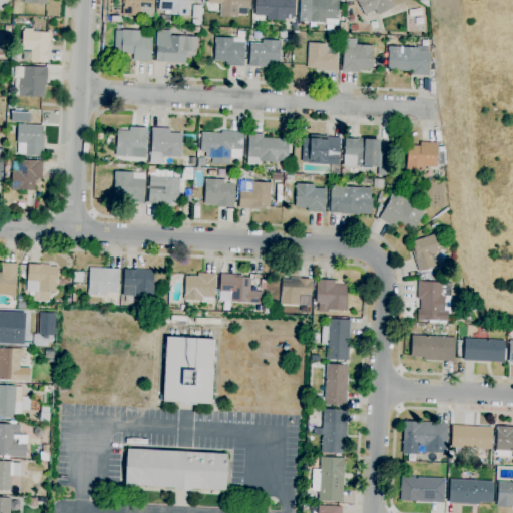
[(153,0),(152,17),(121,16),(122,7),(123,7),(123,0),(153,0)]
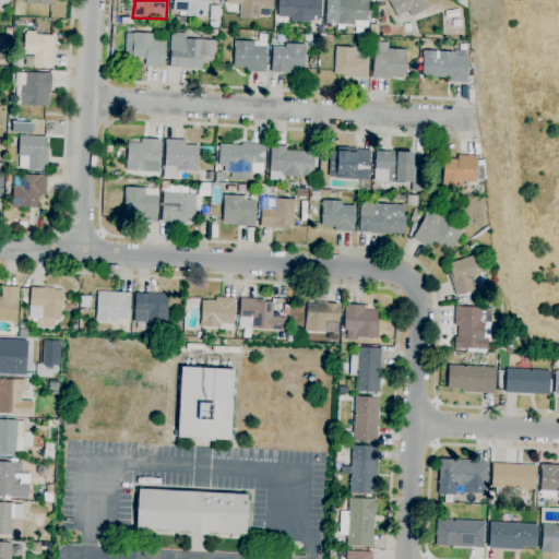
[(205,0),(204,19),(185,18),(186,12),(173,12),(173,0),(205,0)]
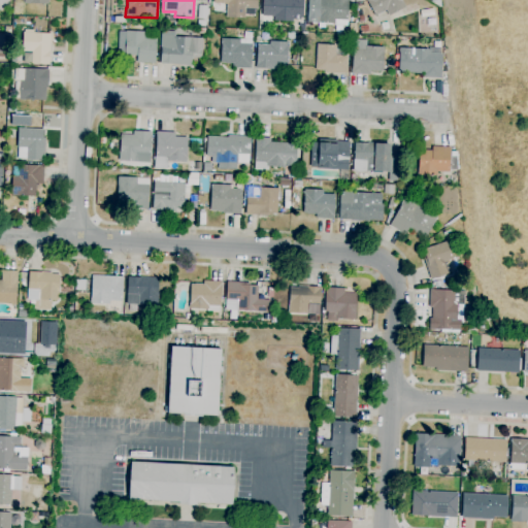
[(244,19),(225,18),(226,5),(212,4),(212,0),(257,0),(257,9),(245,8),(244,19)]
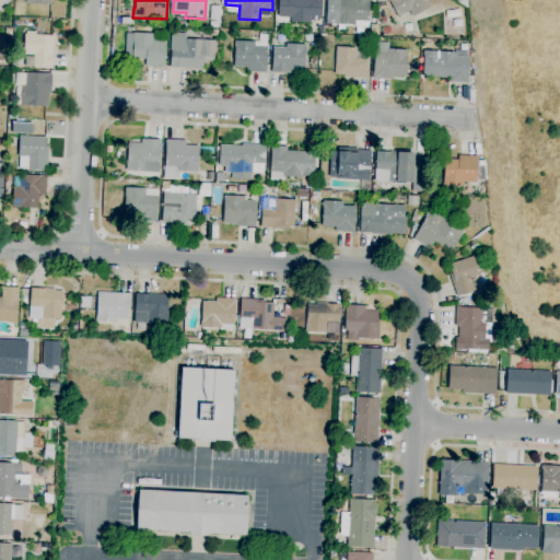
[(311,23),(290,22),(290,19),(277,18),(278,0),(322,0),(321,20),(318,20),(318,21),(311,21),(311,23)]
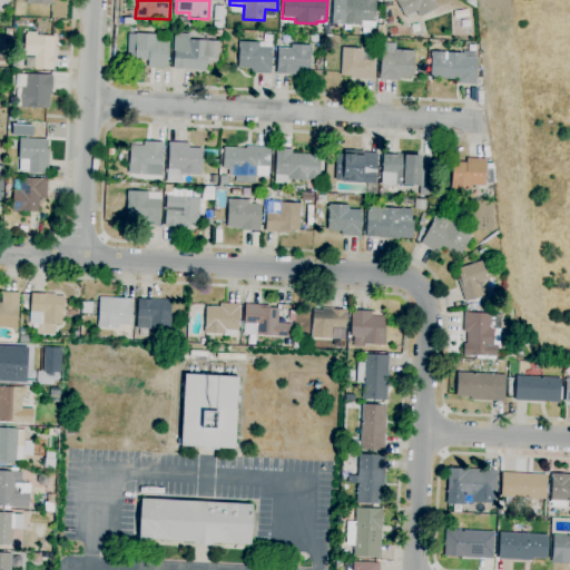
[(374,28),(361,28),(361,26),(332,25),(332,0),(375,0),(375,8),(374,28)]
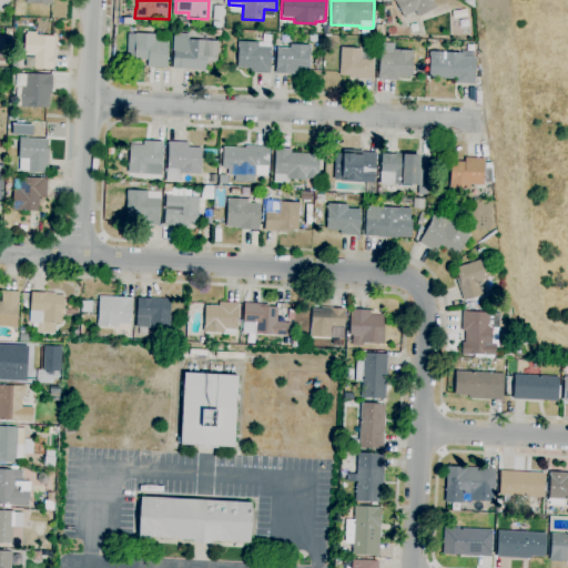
[(403,18),(393,0),(432,0),(436,8),(418,18),(415,11),(403,18)]
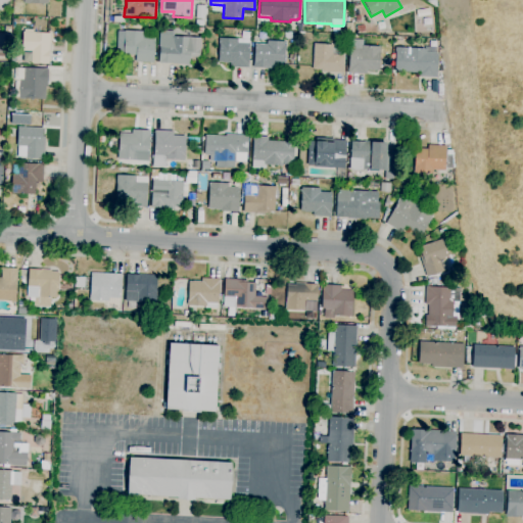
[(377,30),(375,24),(381,21),(383,28),(377,30)]
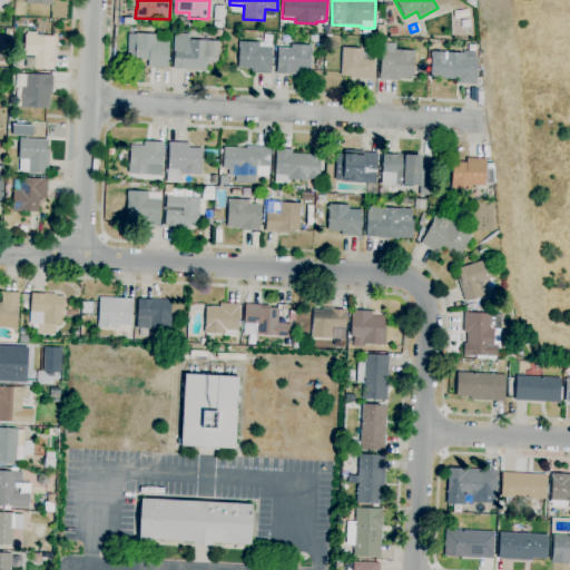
[(167,69),(148,68),(148,61),(135,60),(135,59),(126,59),(126,57),(127,57),(128,33),(156,35),(156,41),(168,42),(167,69)]
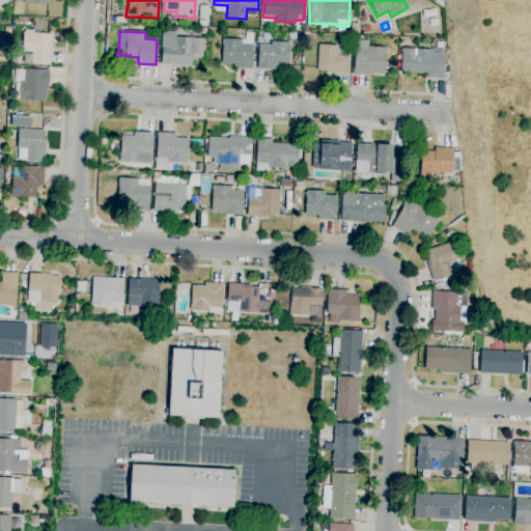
[(192,66),(161,64),(162,48),(161,48),(162,31),(176,32),(176,37),(203,39),(202,51),(202,59),(192,58),(192,66)]
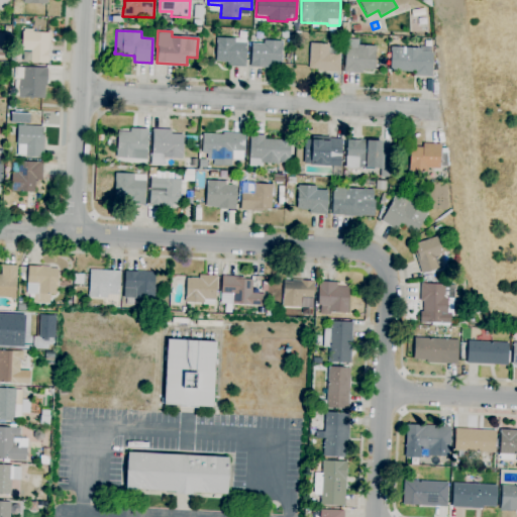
[(47,64),(43,64),(30,63),(31,52),(21,50),(22,31),(34,32),(49,33),(49,52),(48,52),(47,64)]
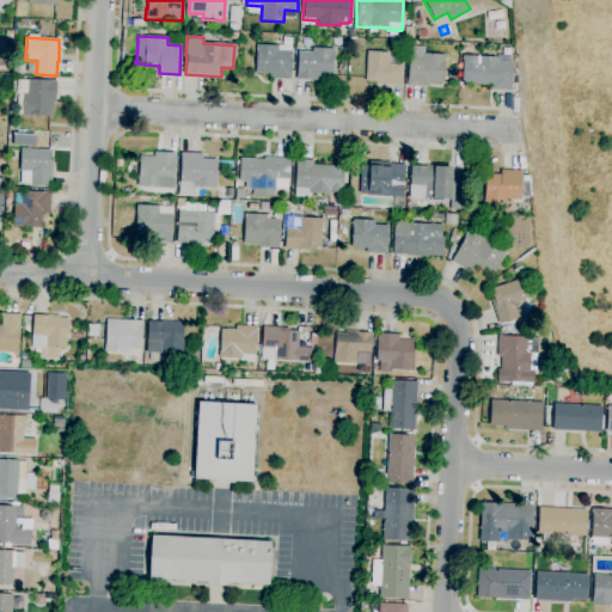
[(291,80),(269,79),(269,74),(255,74),(256,51),(255,51),(255,44),(277,46),(292,47),(291,80)]
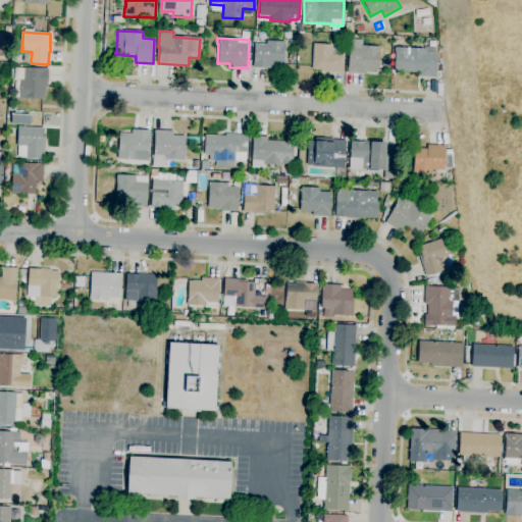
[(365,74),(347,73),(347,68),(348,68),(349,49),(350,40),(362,41),(361,46),(379,47),(379,53),(378,71),(366,70),(365,74)]
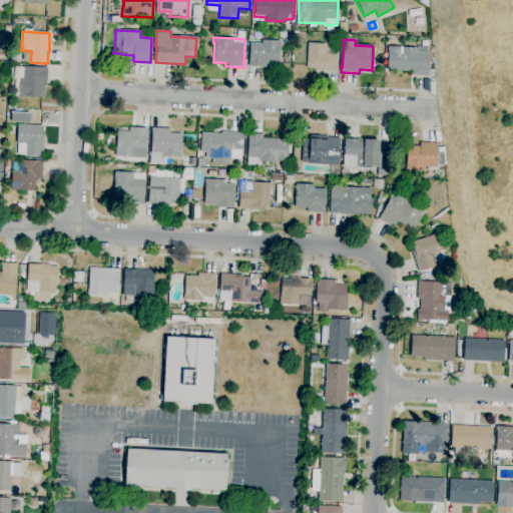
[(279,68),(248,67),(249,43),(262,44),(262,40),(281,41),(279,68)]
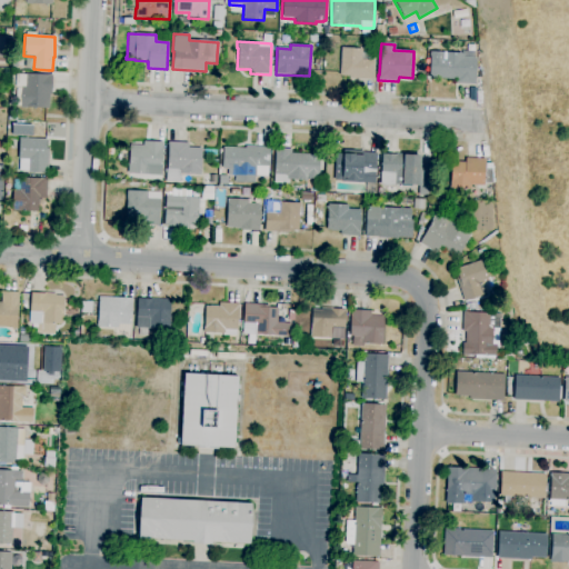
[(373,80),(349,78),(349,77),(340,76),(341,48),(361,49),(361,60),(375,61),(373,80)]
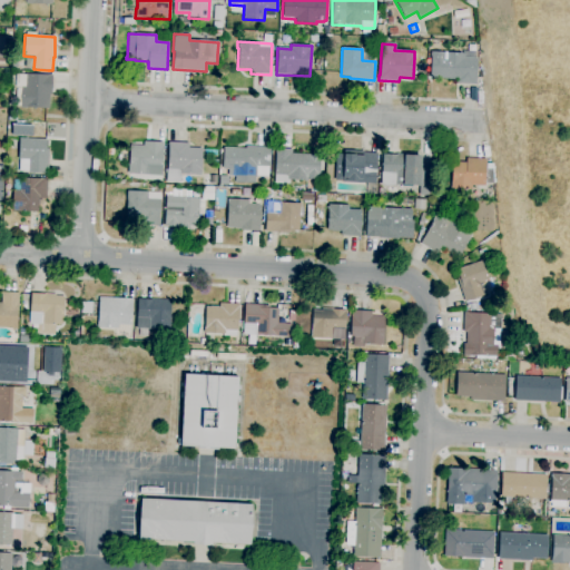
[(477,86),(471,85),(457,85),(457,80),(430,79),(431,52),(464,53),(464,58),(478,58),(477,79),(477,86)]
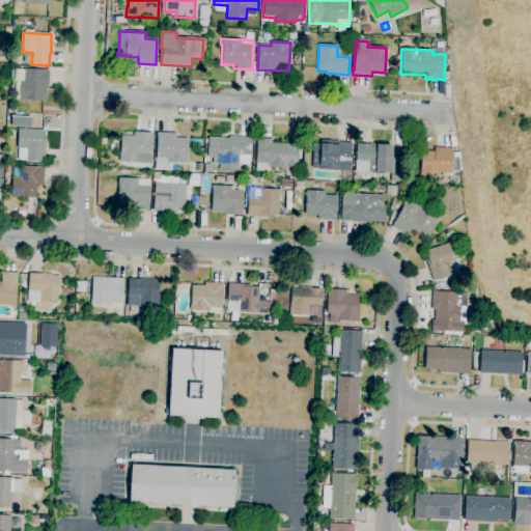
[(300,63),(292,63),(292,55),(301,55),(300,63)]
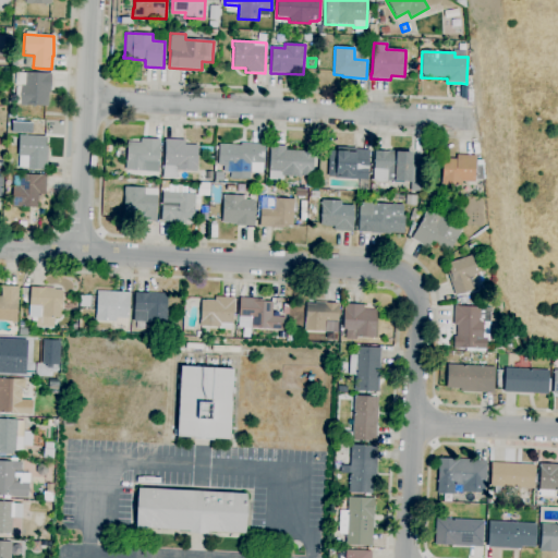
[(48,107),(20,106),(21,85),(24,85),(25,73),(51,74),(50,93),(48,93),(48,107)]
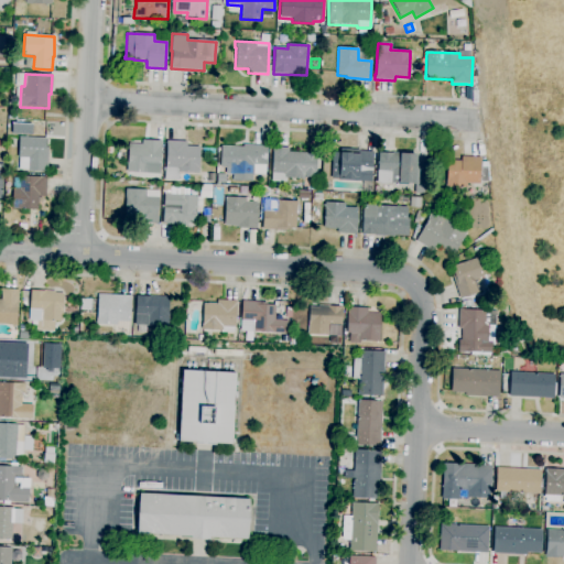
[(47,172),(28,172),(28,171),(19,170),(19,158),(18,158),(19,137),(45,138),(45,148),(49,148),(47,172)]
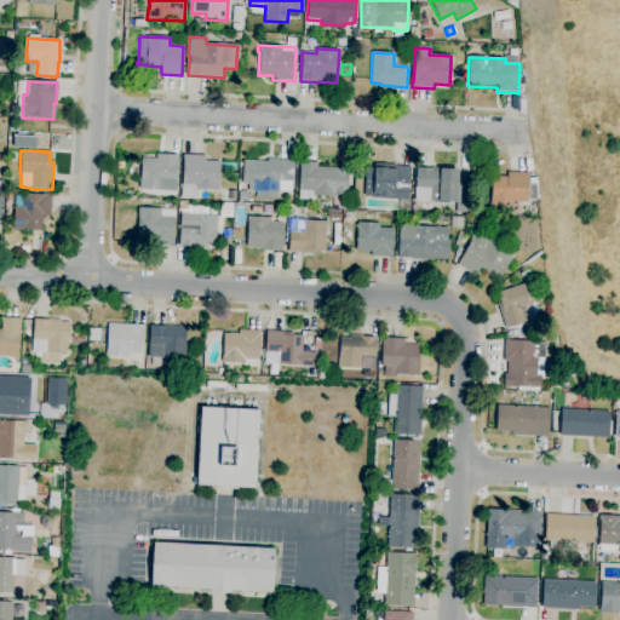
[(176,191),(162,190),(162,191),(139,190),(139,179),(141,179),(141,159),(155,159),(155,154),(178,155),(176,191)]
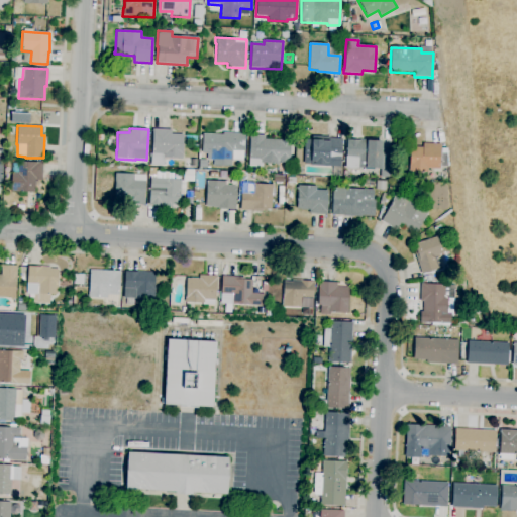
[(164,167),(150,166),(151,153),(152,129),(171,130),(171,134),(183,135),(182,151),(183,151),(183,160),(164,159),(164,167)]
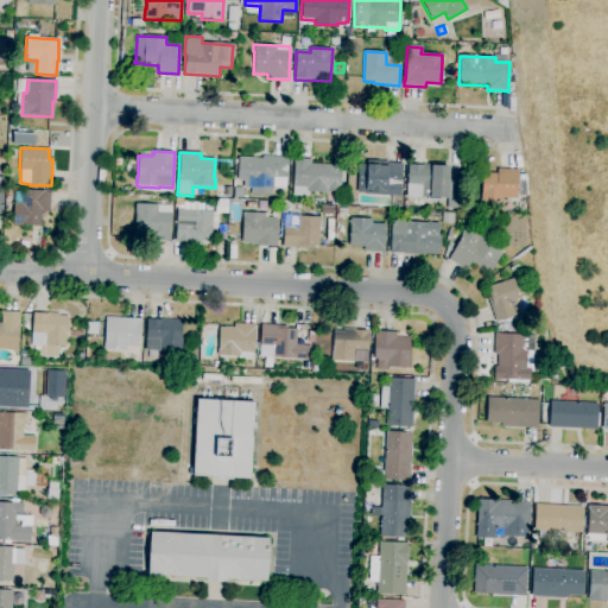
[(272,196),(251,195),(251,189),(242,188),(244,181),(236,181),(238,158),(261,159),(263,157),(289,158),(287,178),(286,178),(285,189),(272,189),(272,196)]
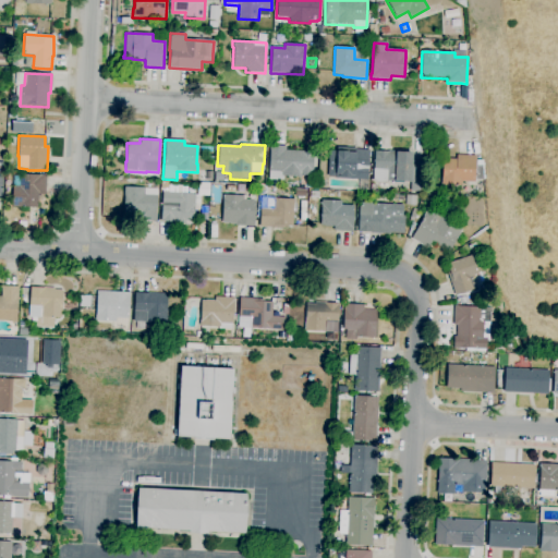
[(282,180),(268,180),(269,172),(268,172),(269,150),(269,146),(286,146),(286,150),(303,152),(313,153),(312,172),(313,172),(313,177),(301,176),(300,178),(282,177),(282,180)]
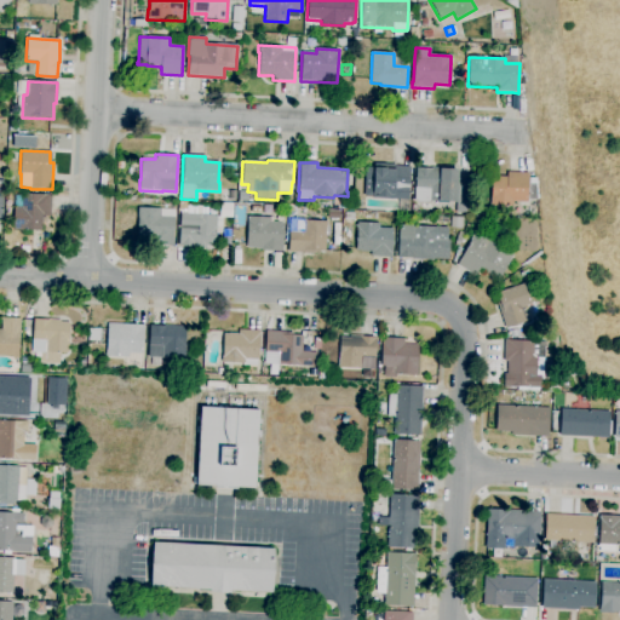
[(408,201),(372,199),(374,164),(396,165),(396,166),(411,167),(408,201)]
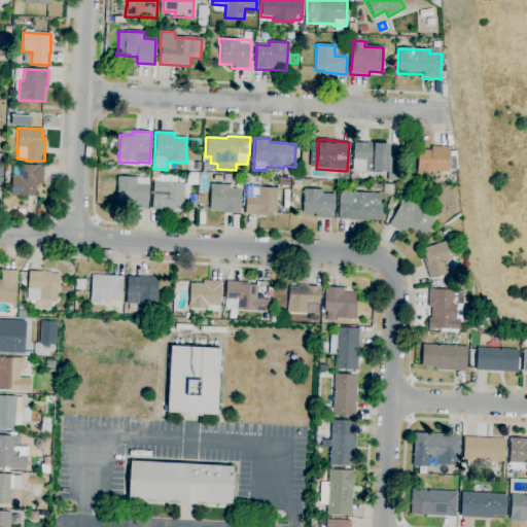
[(396,181),(387,181),(388,172),(372,171),(372,172),(364,171),(352,171),(353,143),(366,143),(374,143),(389,144),(389,152),(398,152),(396,181)]
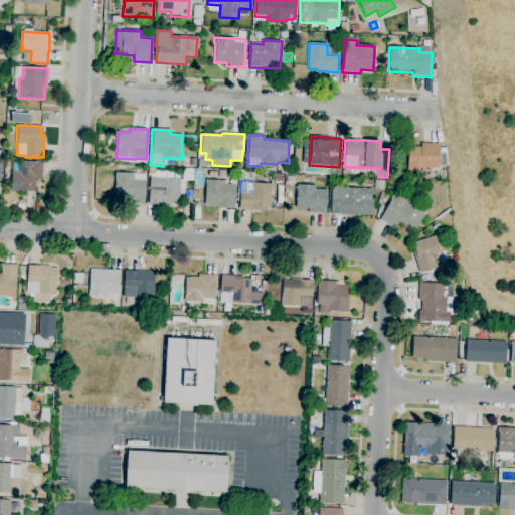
[(425,172),(406,171),(407,164),(408,146),(421,147),(421,143),(433,144),(439,144),(439,148),(446,148),(446,151),(447,151),(447,154),(446,154),(446,166),(438,165),(438,168),(426,168),(425,172)]
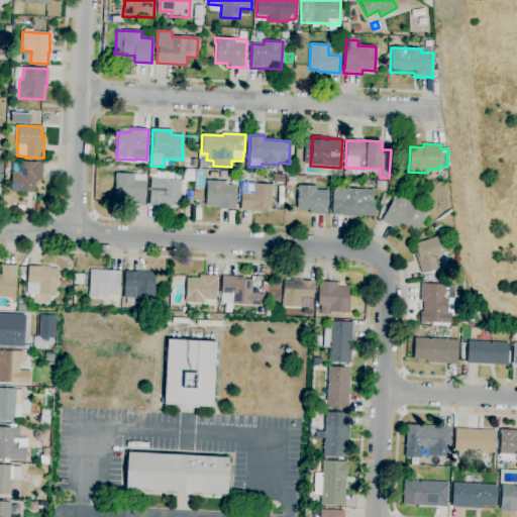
[(206,168),(199,168),(199,160),(207,161),(206,168)]
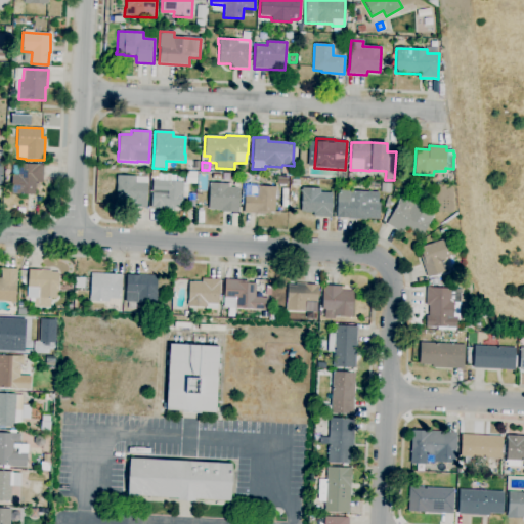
[(35,194),(11,194),(11,175),(18,175),(18,164),(36,164),(43,164),(42,183),(36,183),(35,194)]
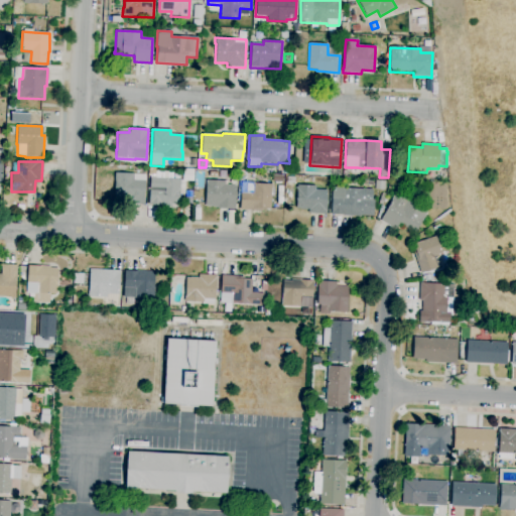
[(171,208),(165,207),(165,206),(148,206),(148,203),(149,203),(150,174),(148,174),(149,167),(156,167),(156,171),(166,171),(165,178),(180,179),(184,180),(184,194),(179,194),(179,205),(171,205),(171,208)]
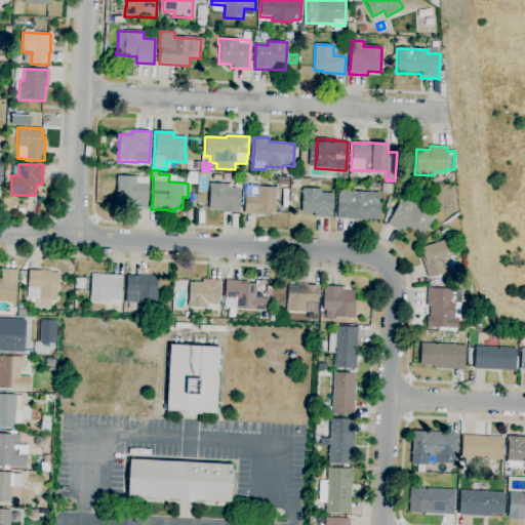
[(147,209),(129,208),(129,201),(116,201),(117,185),(116,185),(117,176),(135,177),(148,177),(148,185),(147,209)]
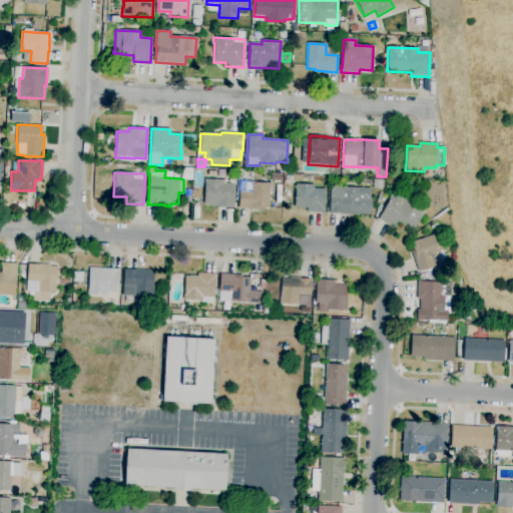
[(233,208),(215,207),(216,205),(203,205),(204,179),(223,180),(223,184),(234,184),(233,208)]
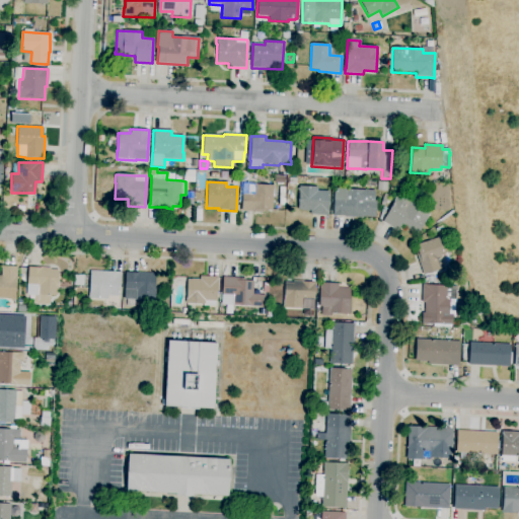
[(387,192),(376,192),(377,181),(388,182),(387,192)]
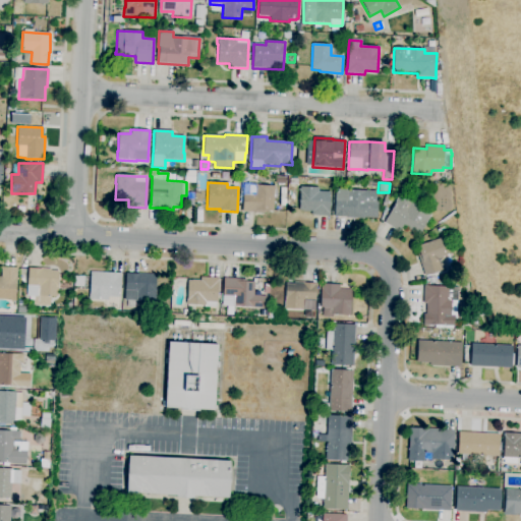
[(266,214),(242,212),(243,194),(243,183),(256,184),(256,185),(275,186),(273,212),(266,211),(266,214)]
